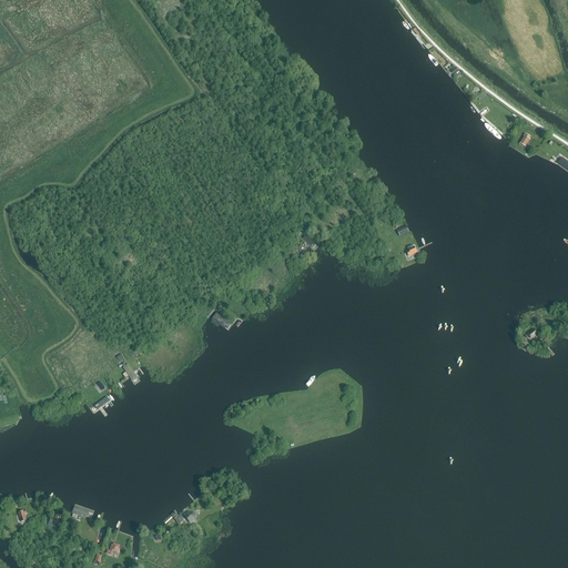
[(530,138),(525,133),(524,135),(524,137),(519,143),(526,148),(530,140),(529,139),(530,138)]
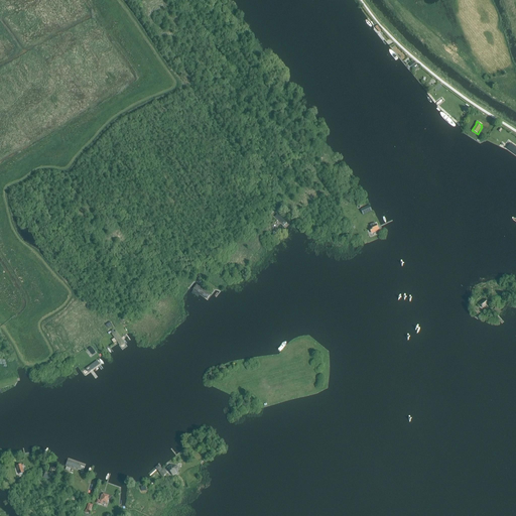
[(507,149),(515,154),(515,146),(511,143),(507,149)]
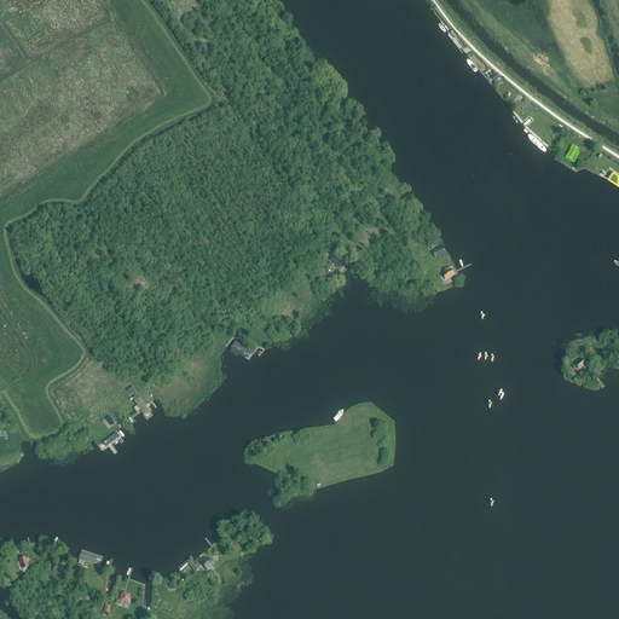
[(446,253),(443,247),(433,252),(435,258),(446,253)]
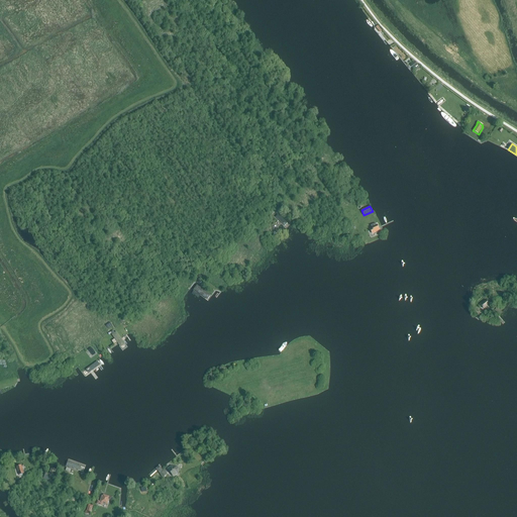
[(287,222),(278,213),(275,216),(285,225),(287,222)]
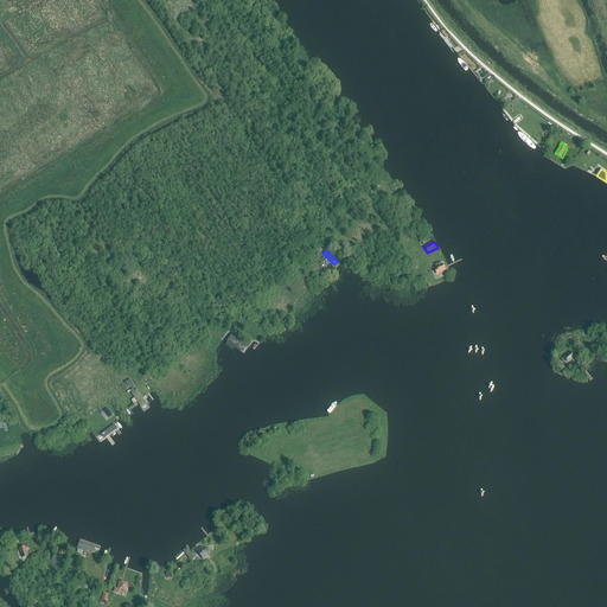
[(441,264),(440,262),(435,264),(438,268),(435,269),(438,274),(446,270),(442,263),(441,264)]
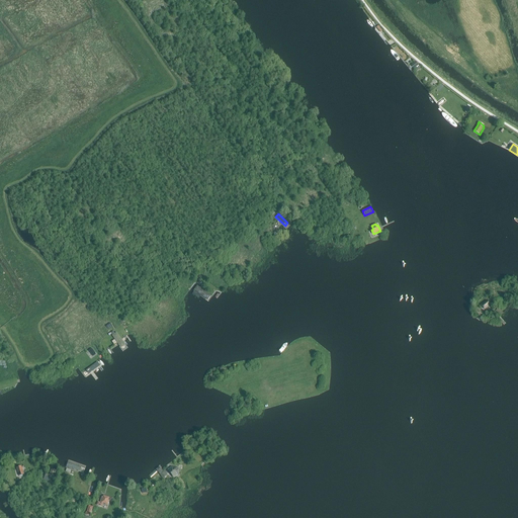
[(210,295),(197,285),(193,290),(206,300),(210,295)]
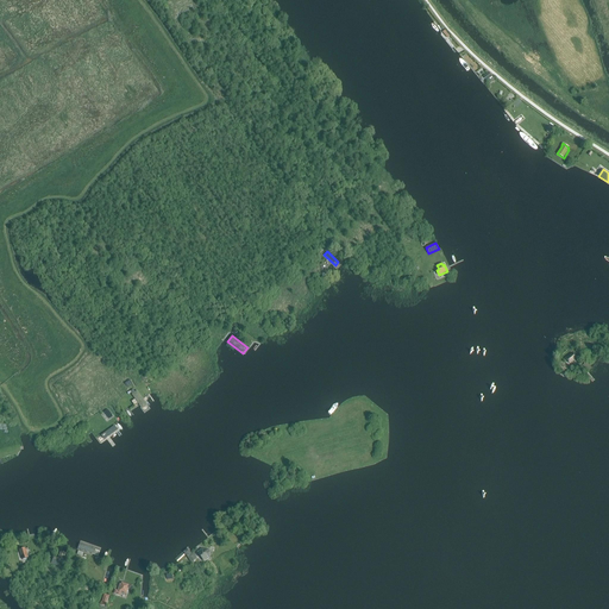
[(586,362),(585,360),(583,362),(584,364),(582,365),(588,372),(592,369),(586,362)]
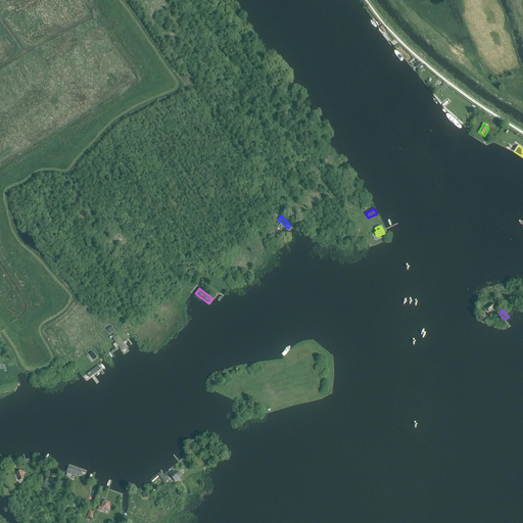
[(119,335),(113,338),(123,351),(128,347),(119,335)]
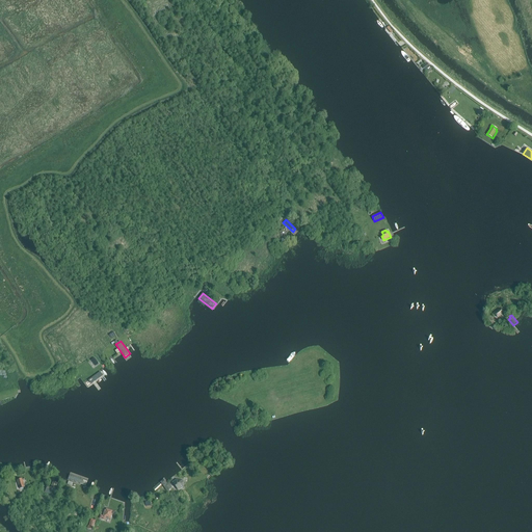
[(103,375),(100,371),(85,382),(87,387),(103,375)]
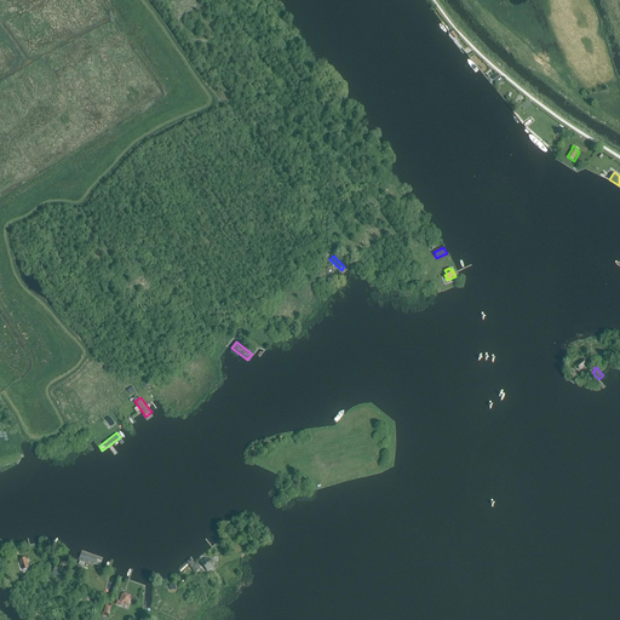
[(103,557),(81,550),(79,560),(99,567),(103,557)]
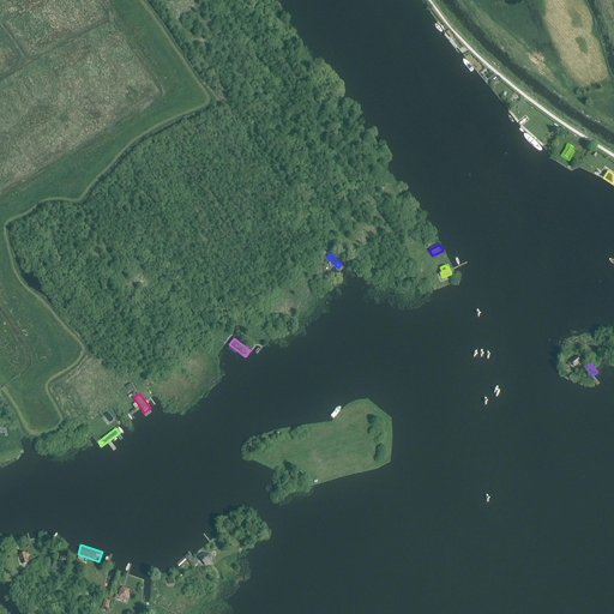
[(204,553),(199,558),(205,566),(211,563),(212,557),(210,554),(204,553)]
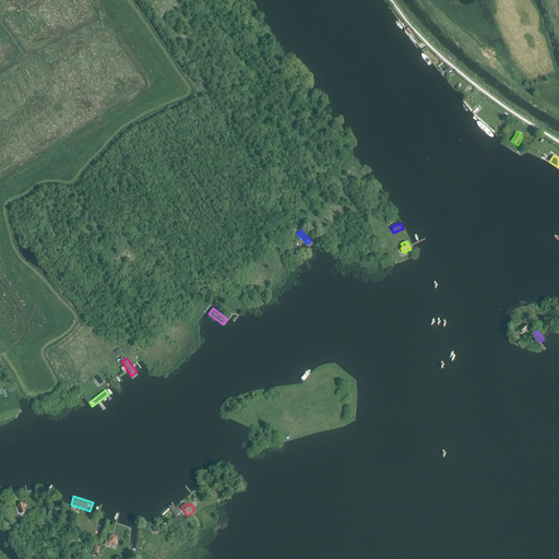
[(179,512),(178,512),(174,507),(173,504),(169,507),(170,509),(176,516),(180,513),(179,512)]
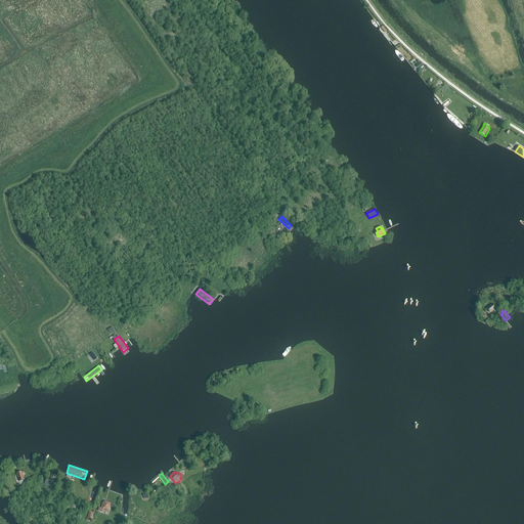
[(49,485),(50,483),(52,484),(56,475),(52,474),(49,480),(46,479),(44,483),(49,485)]
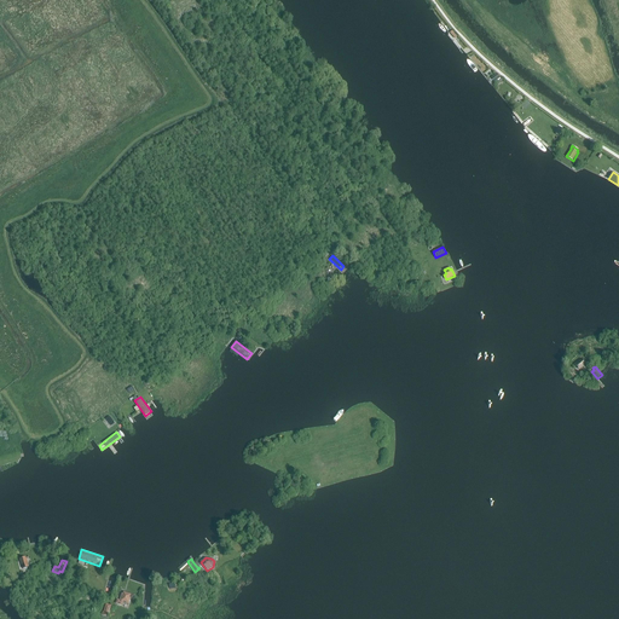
[(128,605),(129,599),(127,597),(128,596),(122,594),(120,601),(116,601),(115,603),(122,606),(123,603),(128,605)]
